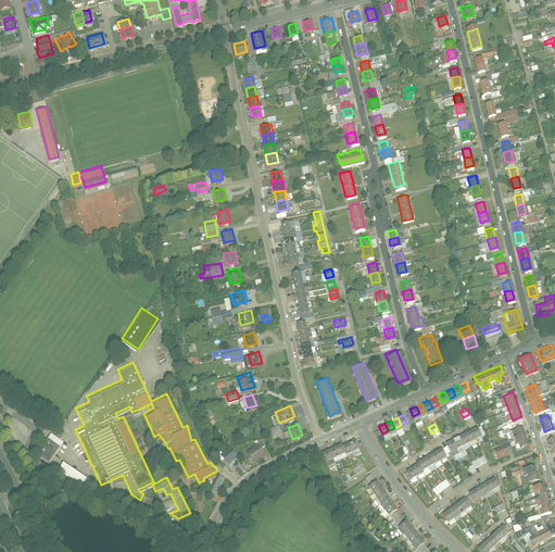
[(528,441),(521,424),(509,428),(516,446),(528,441)]
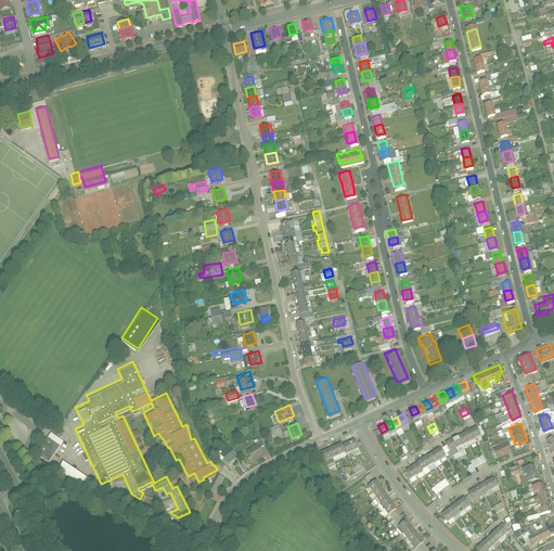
[(478,433),(475,424),(458,432),(458,434),(445,440),(448,448),(462,443),(461,440),(478,433)]
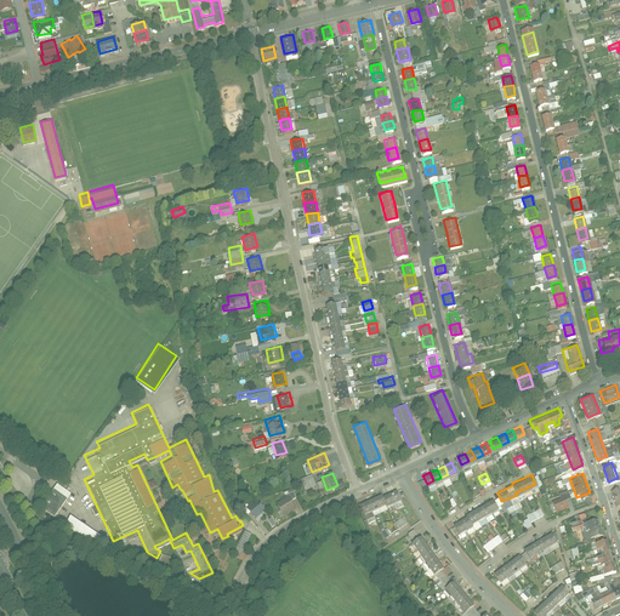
[(50,482),(38,500),(50,508),(63,490),(50,482)]
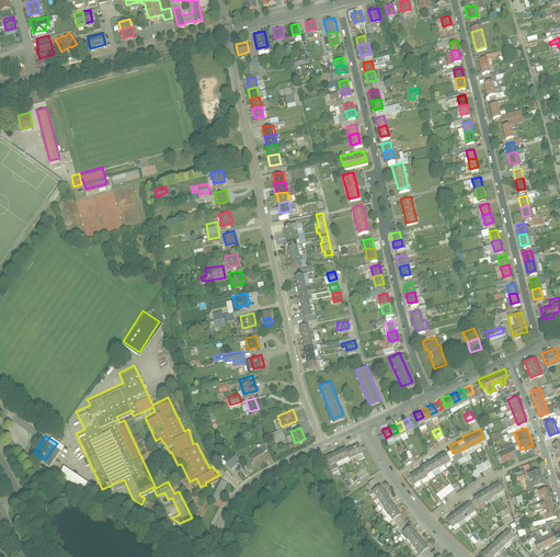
[(556,455),(559,453),(559,443),(559,439),(550,441),(556,455)]
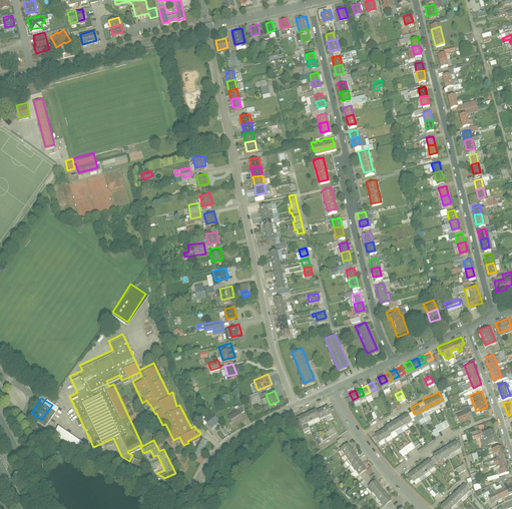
[(330,411),(327,404),(315,409),(314,406),(296,414),(299,422),(317,415),(318,417),(330,411)]
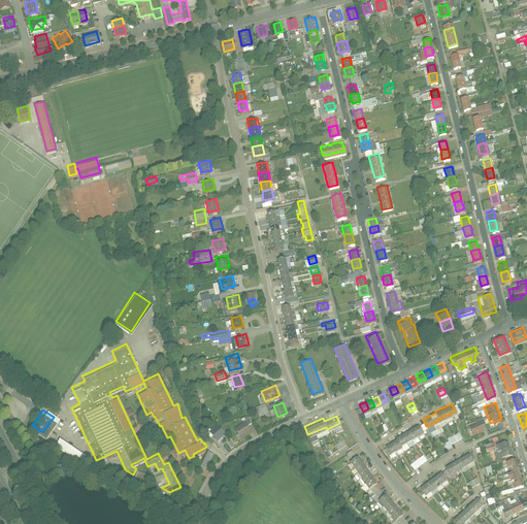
[(246,418),(234,425),(239,435),(253,428),(246,418)]
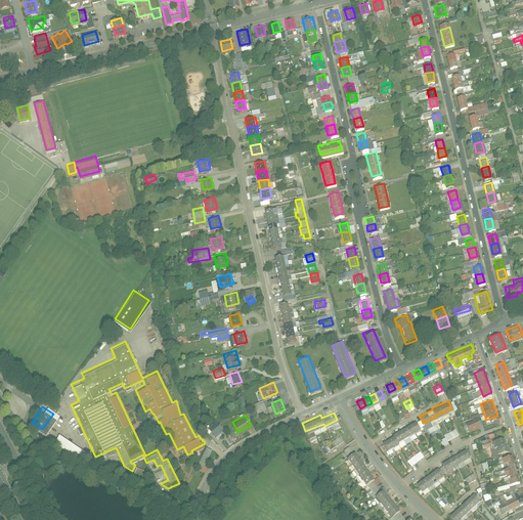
[(475,416),(465,421),(468,429),(479,425),(475,416)]
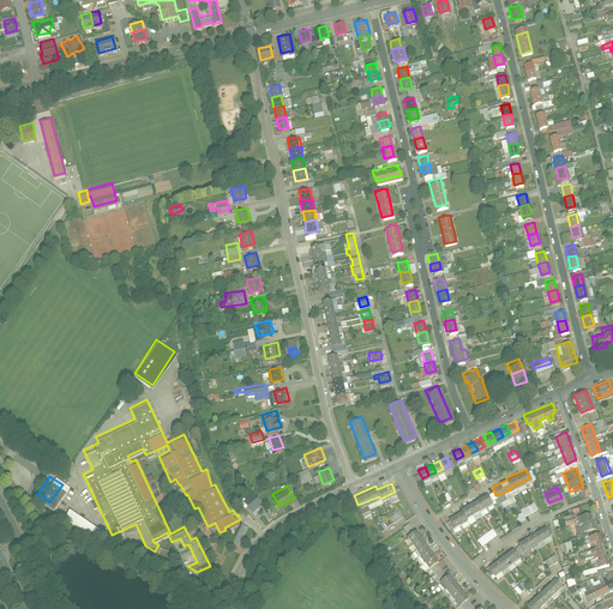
[(445,488),(434,494),(438,501),(449,495),(445,488)]
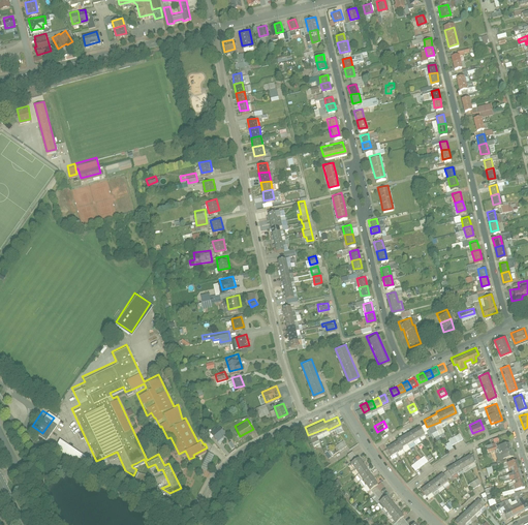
[(214,425),(209,430),(217,438),(222,434),(221,433),(224,430),(218,424),(215,427),(214,425)]
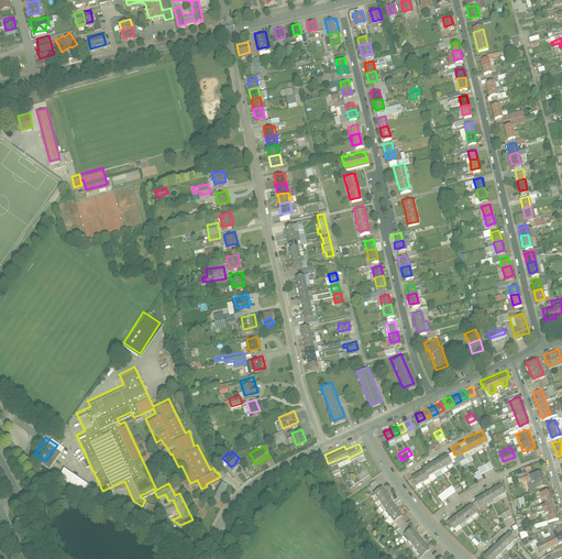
[(449,459),(445,451),(421,466),(422,468),(410,474),(415,481),(427,474),(426,472),(449,459)]
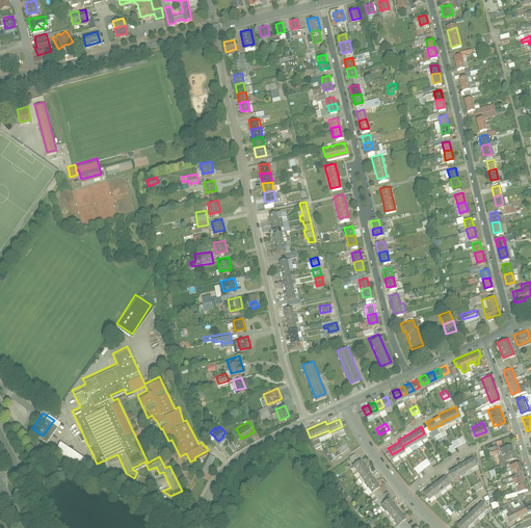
[(461,432),(450,439),(453,444),(465,438),(461,432)]
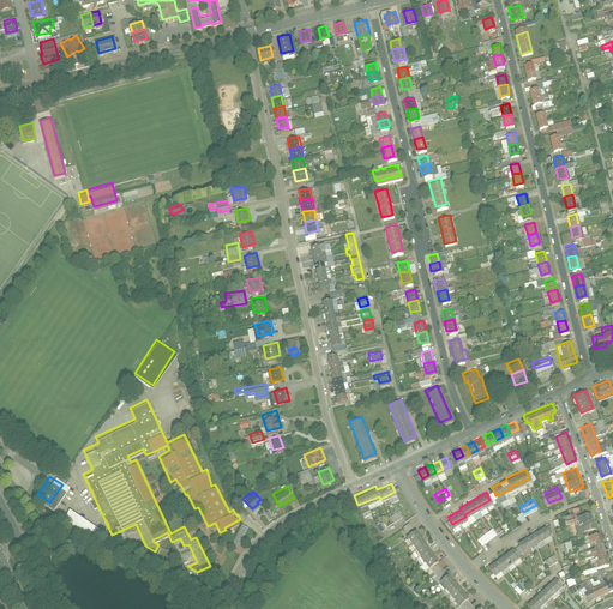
[(66,506),(60,516),(89,532),(95,523),(66,506)]
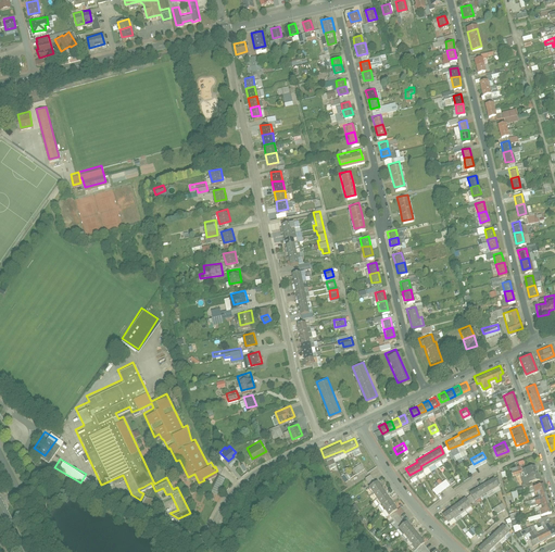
[(350,465),(354,471),(363,465),(358,459),(350,465)]
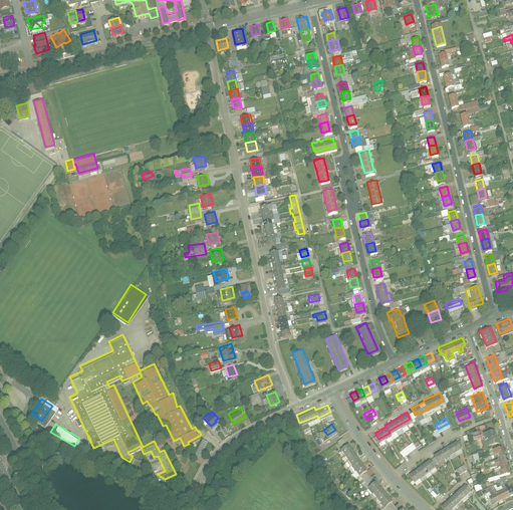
[(498,440),(495,427),(482,430),(481,428),(472,430),(473,436),(484,433),(487,443),(498,440)]
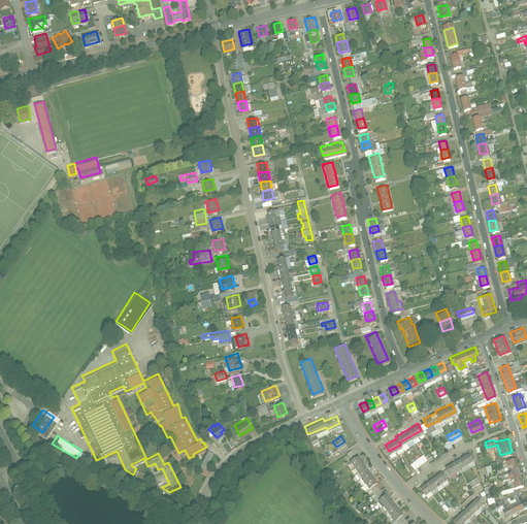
[(206,465),(213,450),(208,448),(201,462),(206,465)]
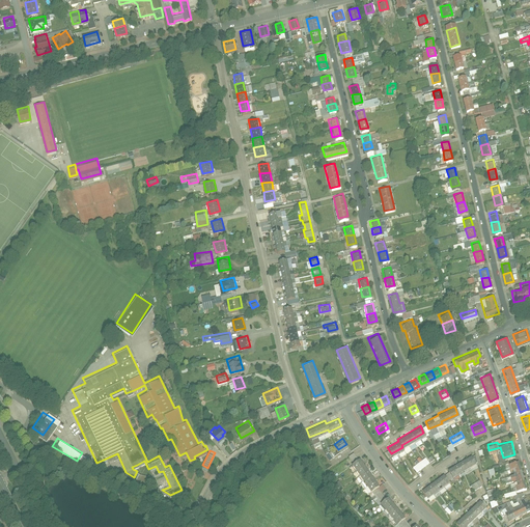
[(352,461),(357,456),(353,450),(347,453),(352,461)]
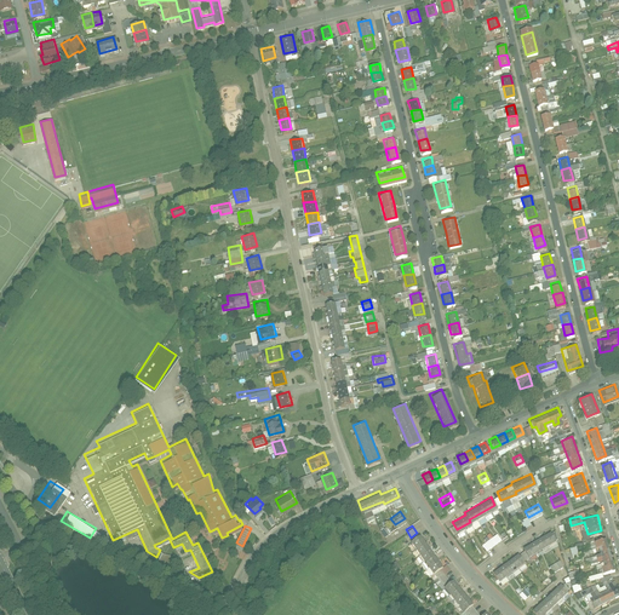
[(555,538),(549,529),(523,546),(528,555),(555,538)]
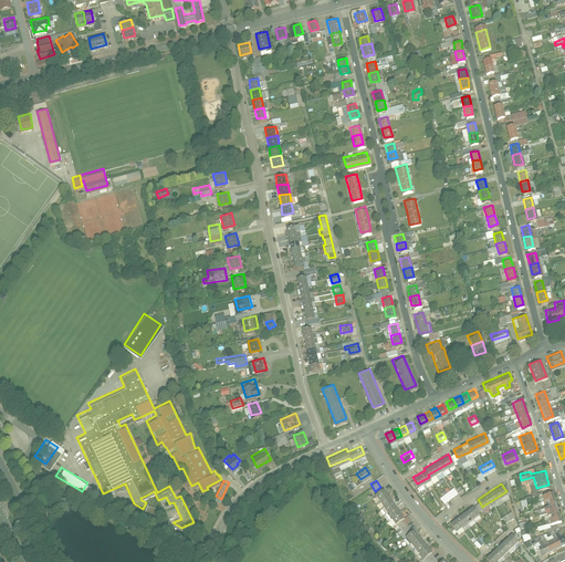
[(452,485),(439,495),(442,500),(457,489),(452,485)]
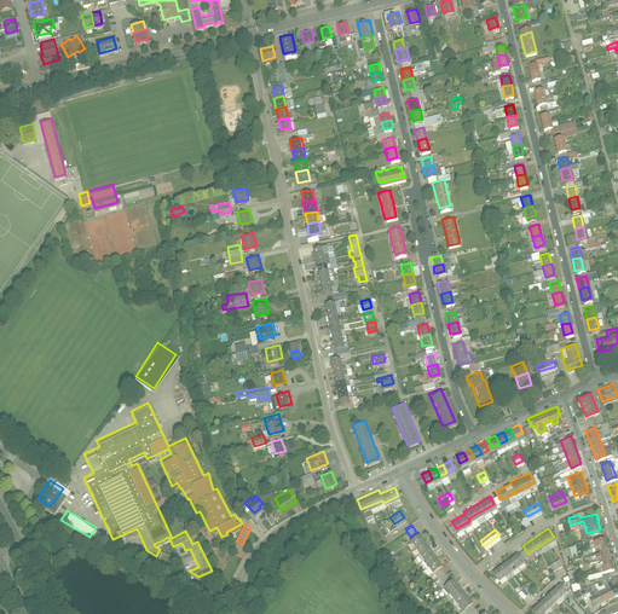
[(431,569),(440,563),(419,531),(416,532),(410,537),(409,538),(431,569)]
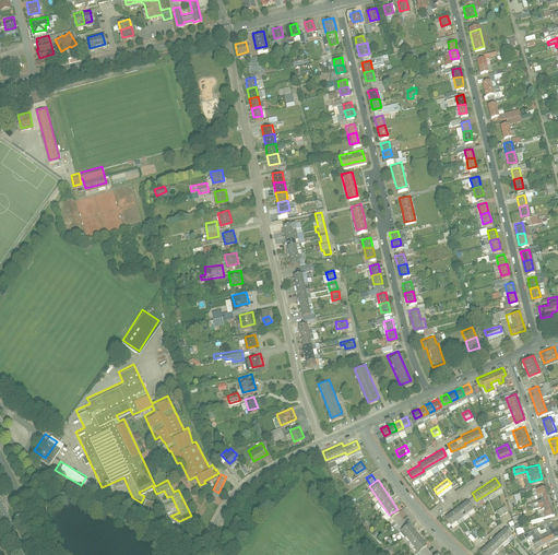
[(544,514),(553,511),(545,484),(536,486),(544,514)]
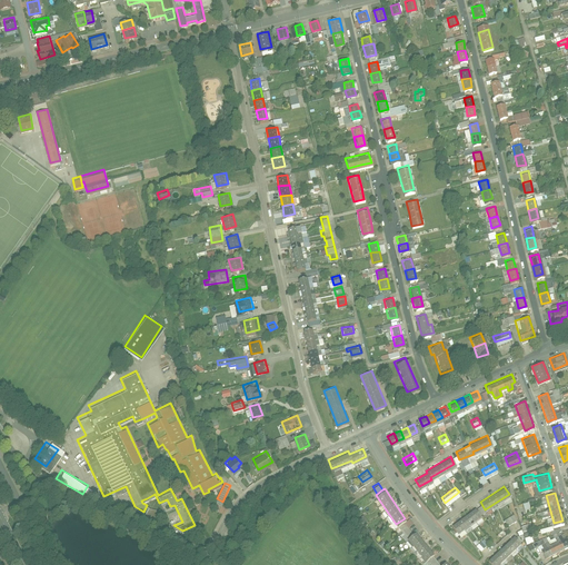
[(479,515),(475,507),(452,523),(457,531),(479,515)]
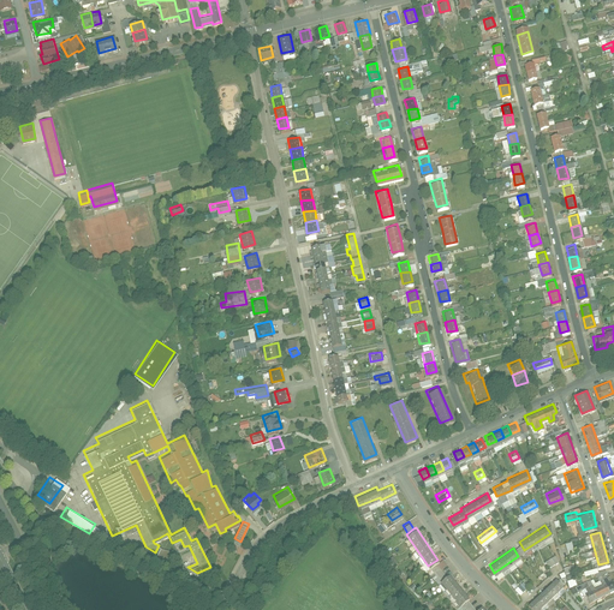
[(543,557),(547,564),(556,558),(553,551),(543,557)]
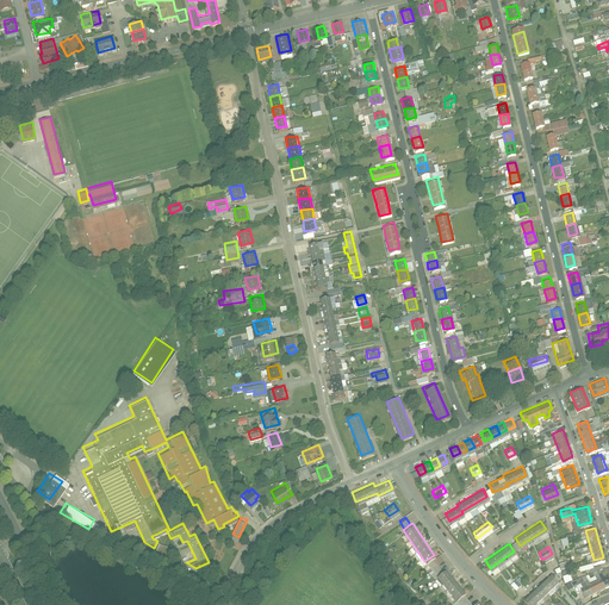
[(558,563),(552,566),(553,569),(559,568),(558,566),(569,562),(566,556),(555,560),(558,563)]
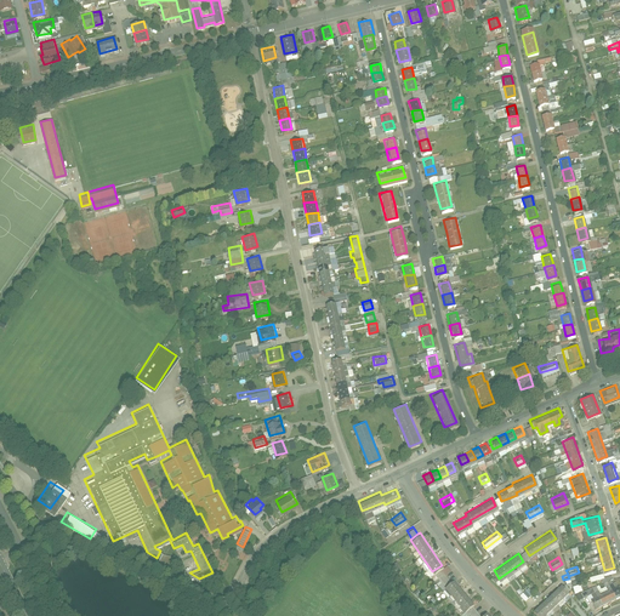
[(465,609),(472,602),(453,579),(444,586),(465,609)]
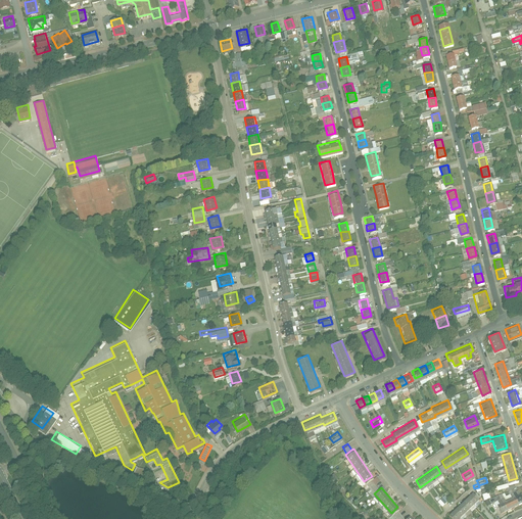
[(486,488),(480,490),(482,497),(488,494),(486,488)]
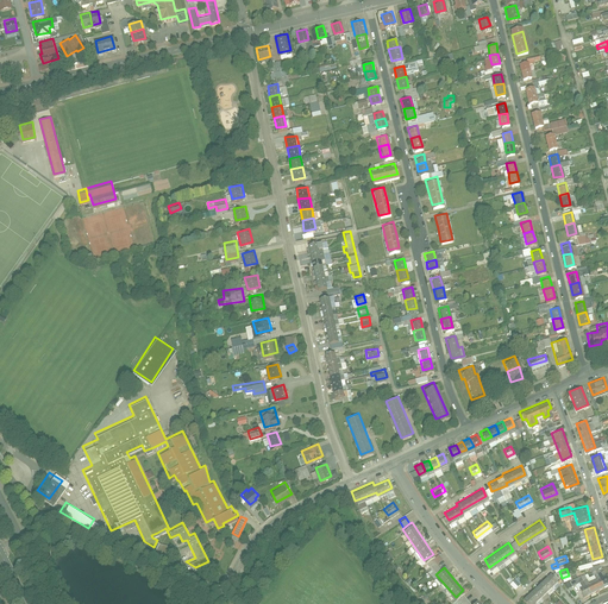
[(583,595),(607,583),(607,578),(606,573),(602,576),(600,570),(594,573),(596,578),(589,582),(585,577),(578,580),(582,586),(580,586),(583,595)]
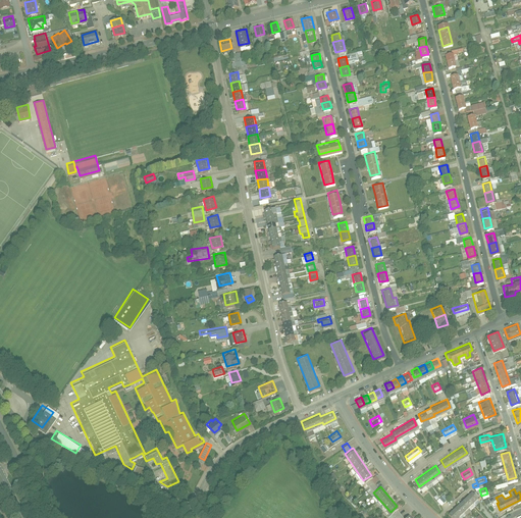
[(434,498),(439,502),(447,495),(441,490),(434,498)]
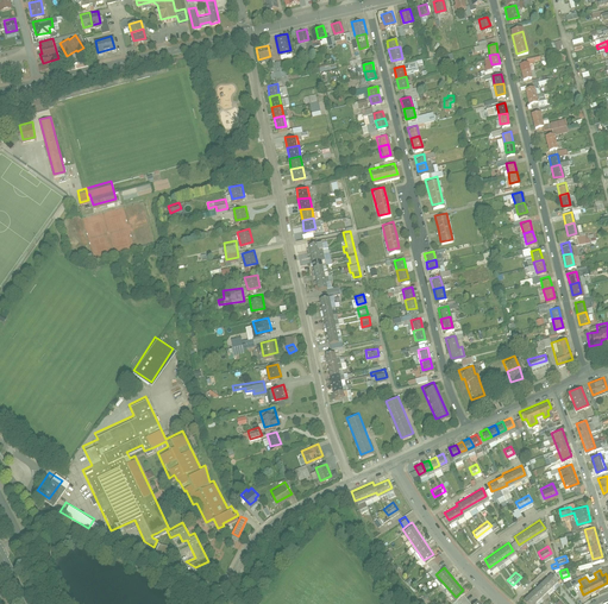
[(550,572),(522,596),(527,603),(556,578),(550,572)]
